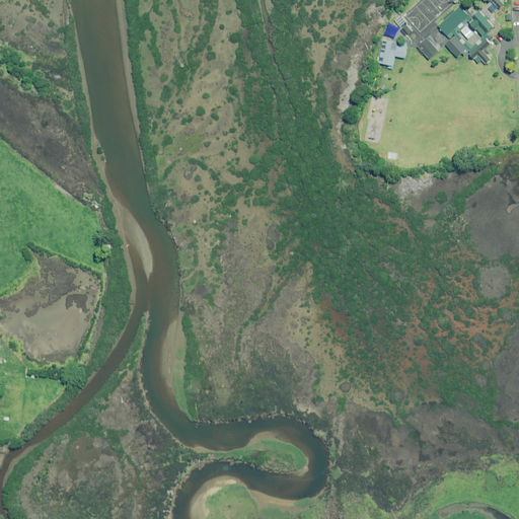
[(500,0),(492,0),(499,9),(504,4),(500,0)]
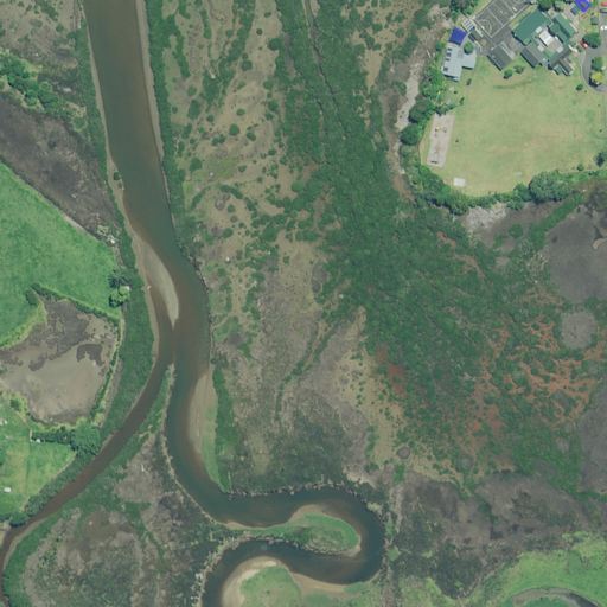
[(534,37),(549,24),(554,19),(545,10),(543,12),(540,7),(513,31),(528,48),(536,39),(534,37)]
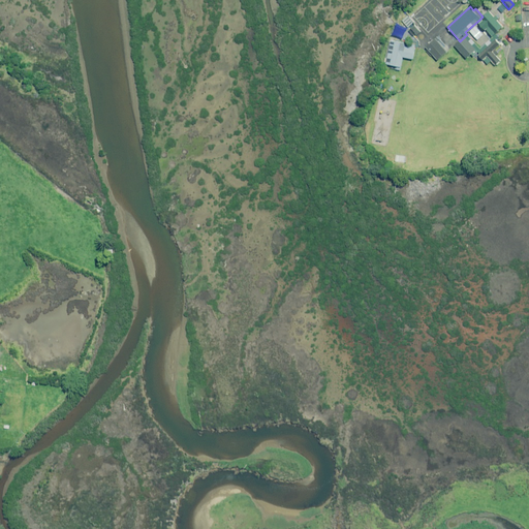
[(483,17),(478,21),(493,36),(503,27),(489,10),(483,17)]
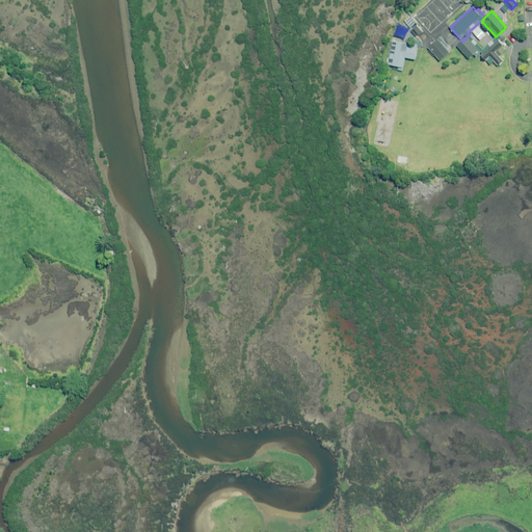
[(409,28),(417,22),(409,15),(403,21),(409,28)]
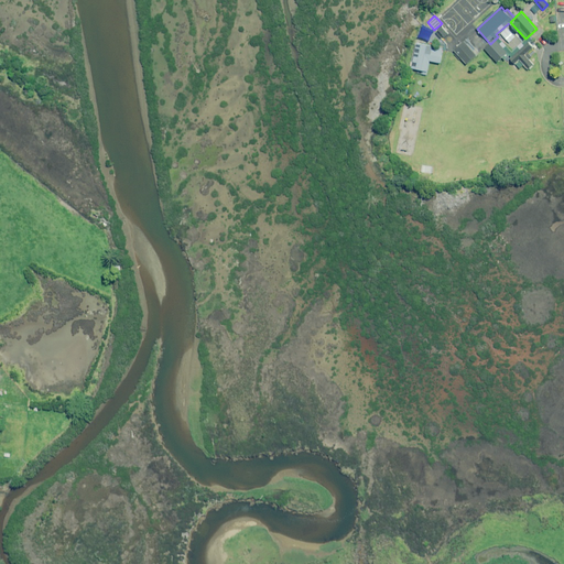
[(443,39),(448,33),(442,26),(436,32),(443,39)]
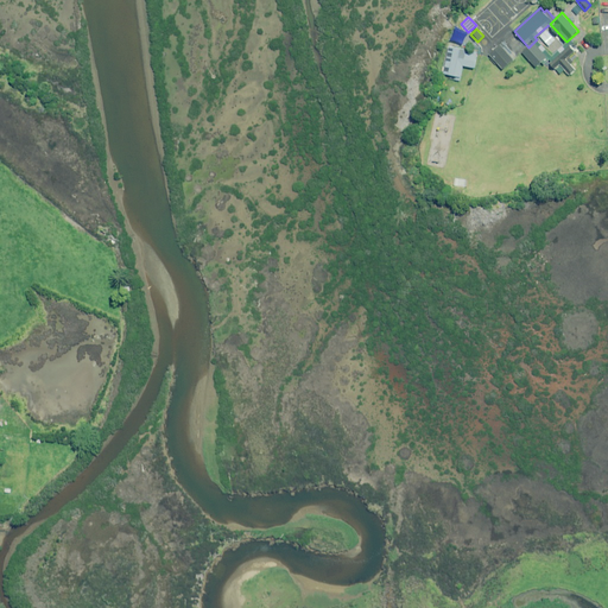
[(546,62),(552,57),(537,39),(529,48),(523,52),(537,67),(542,62),(544,64),(546,62)]
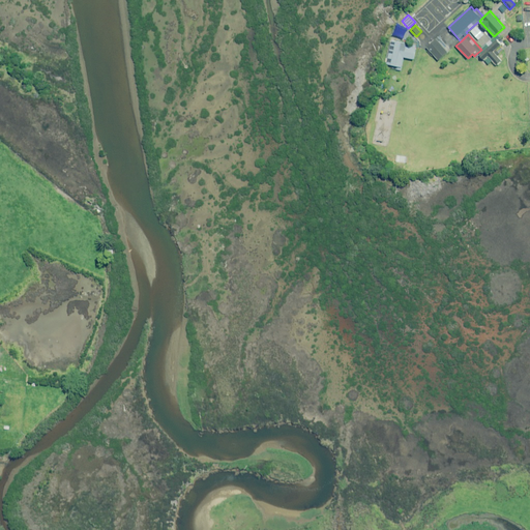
[(481,50),(476,54),(481,60),(488,55),(497,65),(502,61),(497,56),(500,53),(497,50),(501,45),(497,40),(501,37),(498,34),(495,37),(481,50)]
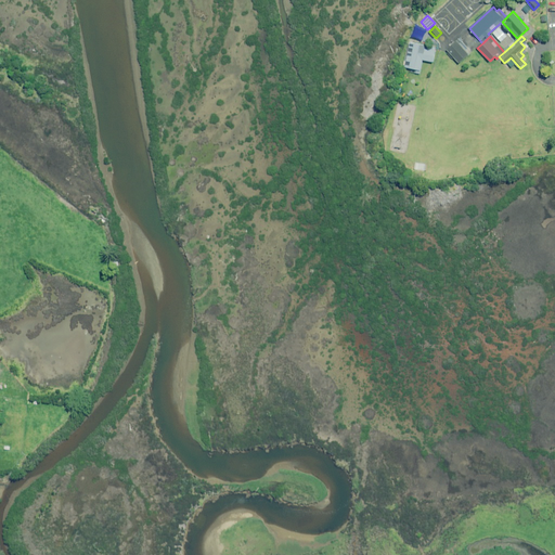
[(460,63),(469,54),(456,41),(448,50),(460,63)]
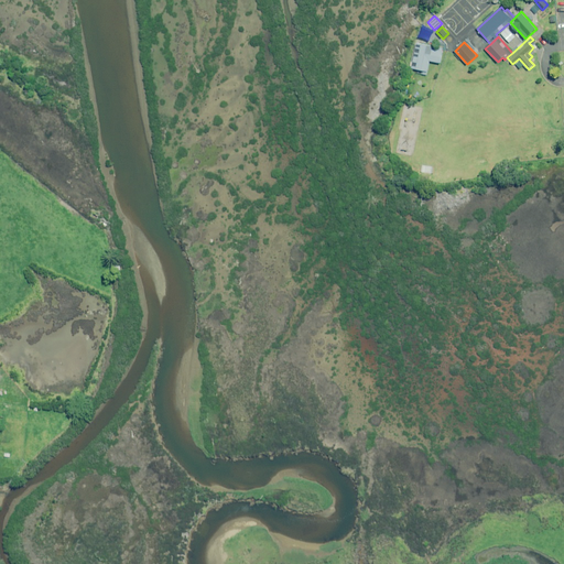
[(441,63),(443,49),(415,43),(410,68),(422,71),(421,74),(426,75),(430,61),(441,63)]
